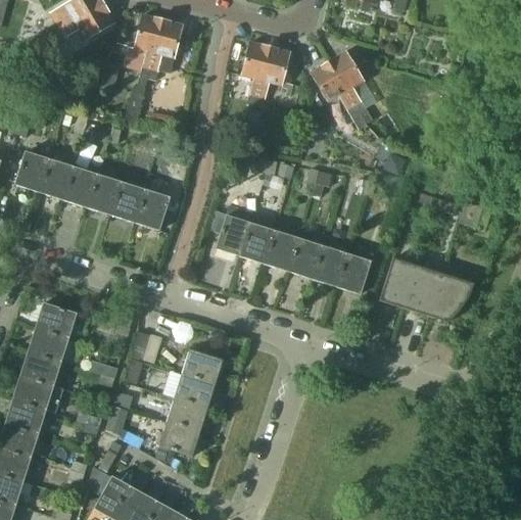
[(53,35),(105,4),(102,0),(72,0),(65,4),(51,12),(57,22),(49,28),(39,34),(43,41),(53,35)]
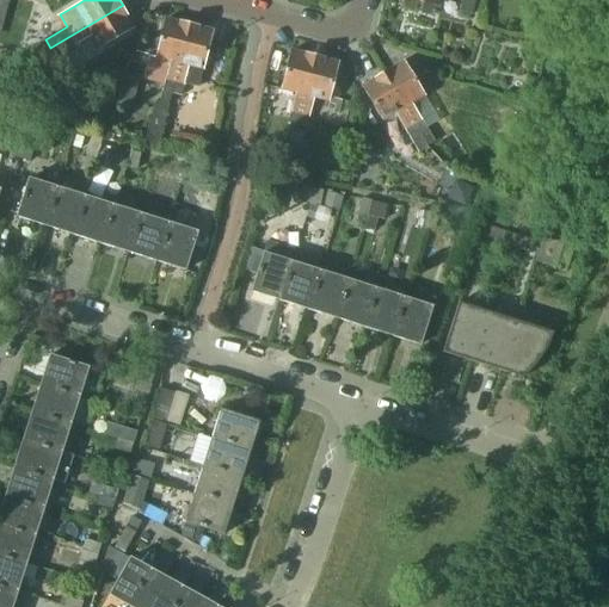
[(425,0),(423,11),(434,14),(437,2),(429,0),(425,0)]
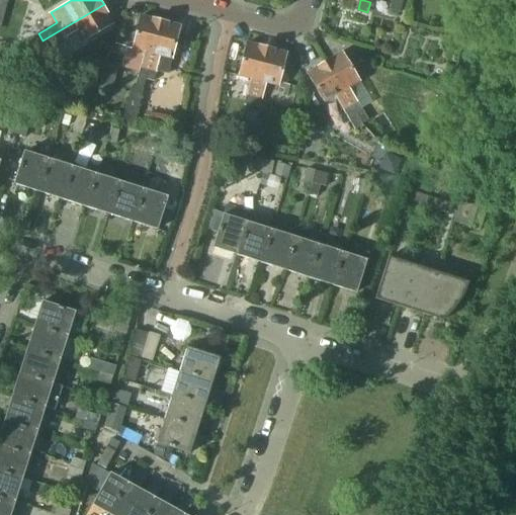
[(363,0),(370,2),(371,2),(371,0),(392,0),(391,7),(402,10),(404,0),(363,0)]
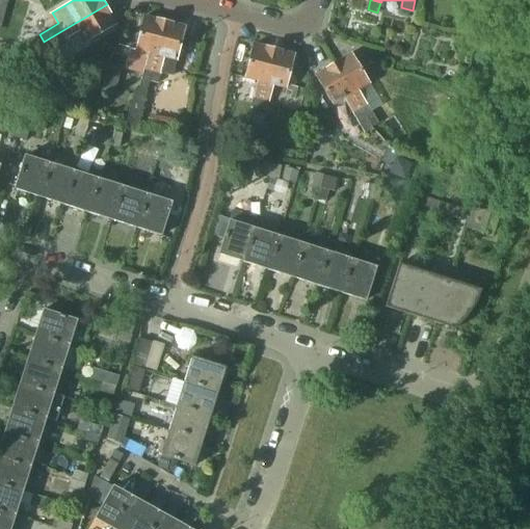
[(87,40),(117,22),(107,4),(54,35),(58,43),(81,29),(87,40)]
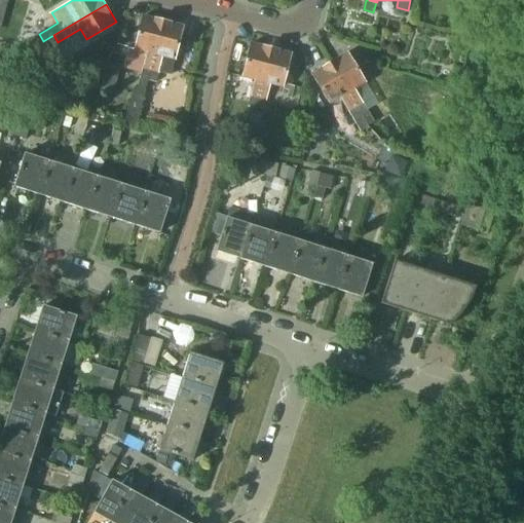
[(146,88),(164,19),(144,14),(136,47),(131,46),(126,67),(142,70),(138,86),(134,85),(124,121),(137,124),(146,88)]
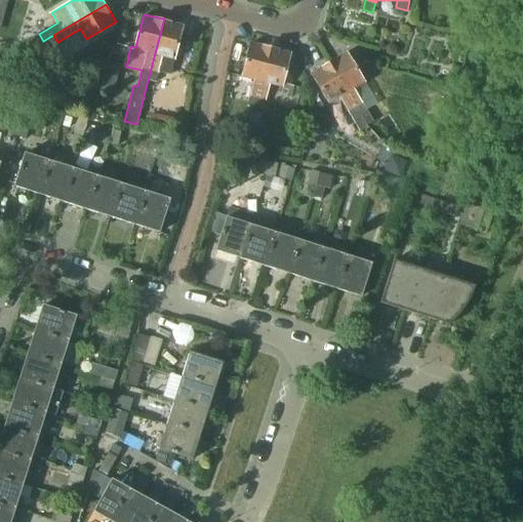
[(175,57),(184,24),(164,18),(146,88),(154,90),(157,80),(163,54),(175,57)]
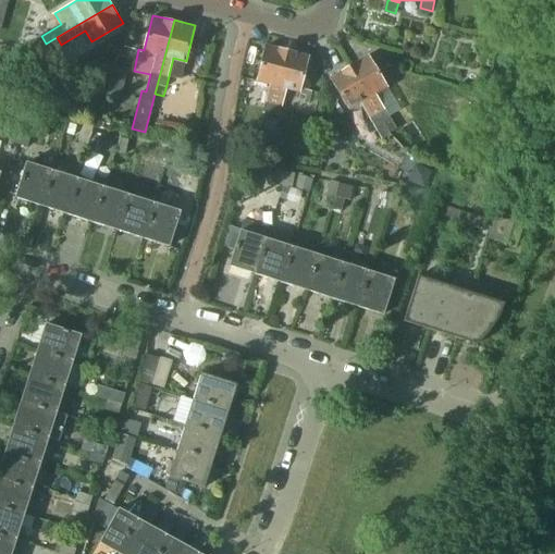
[(288,49),(268,44),(258,79),(271,83),(263,110),(273,112),(288,49)]
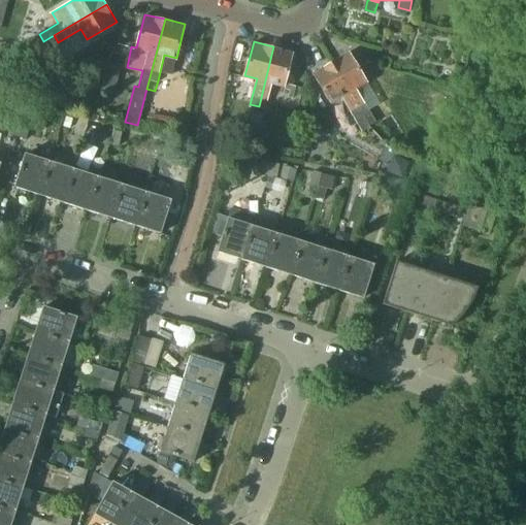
[(293,52),(273,46),(259,106),(266,108),(272,83),(285,86),(293,52)]
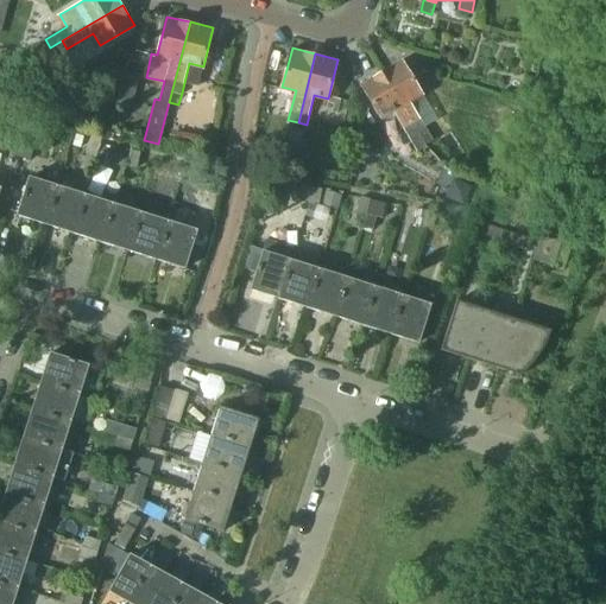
[(411,101),(423,93),(403,58),(383,71),(427,144),(434,139),(411,101)]
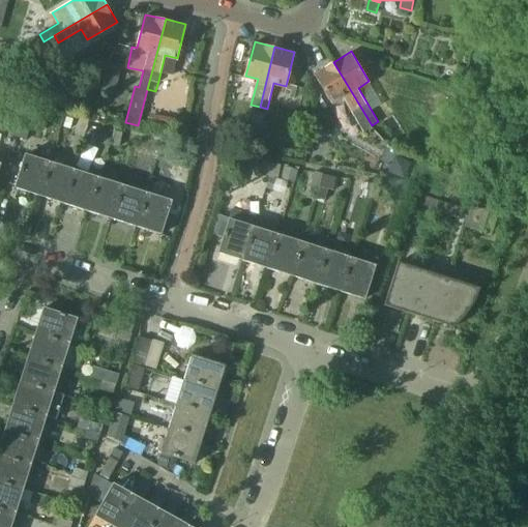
[(116,89),(123,64),(110,60),(103,86),(115,89),(116,89)]
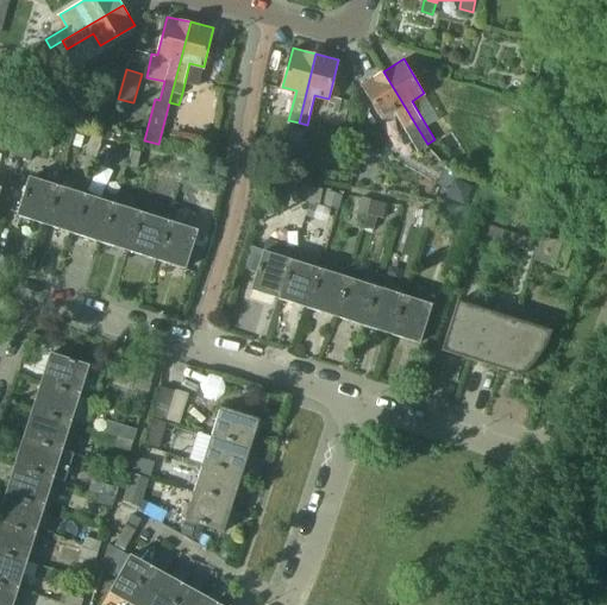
[(427,144),(383,71),(363,83),(383,118),(395,111),(411,137),(412,137),(419,150),(427,145),(427,144)]
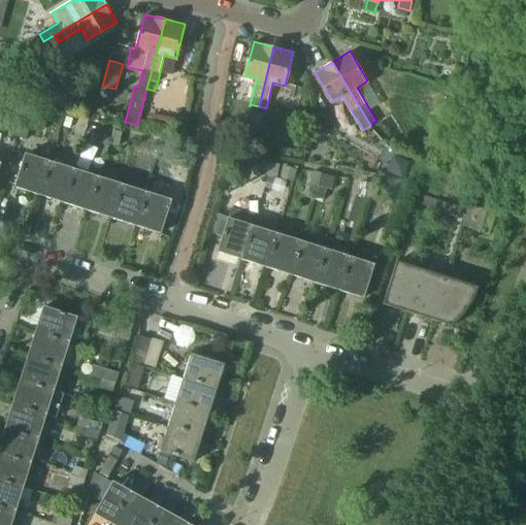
[(102,86),(100,92),(112,96),(114,89),(102,86)]
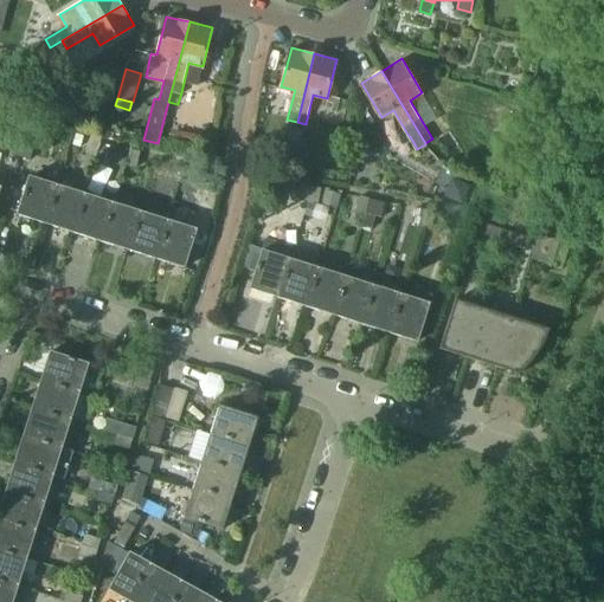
[(188,131),(187,143),(198,146),(200,134),(188,131)]
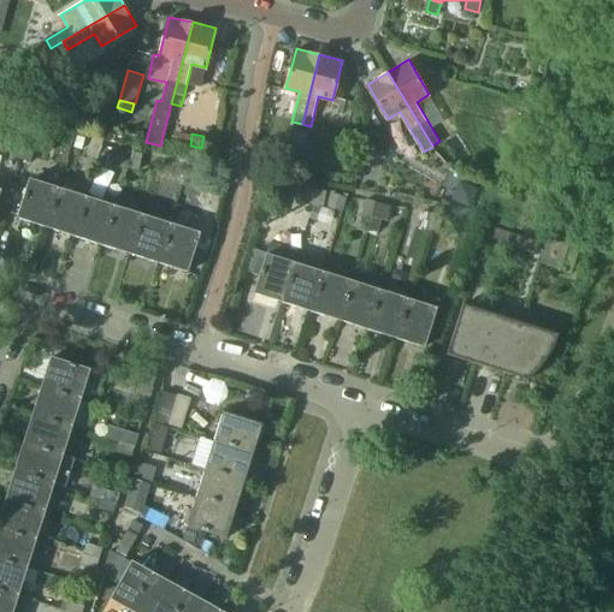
[(17,138),(12,154),(22,156),(27,142),(17,138)]
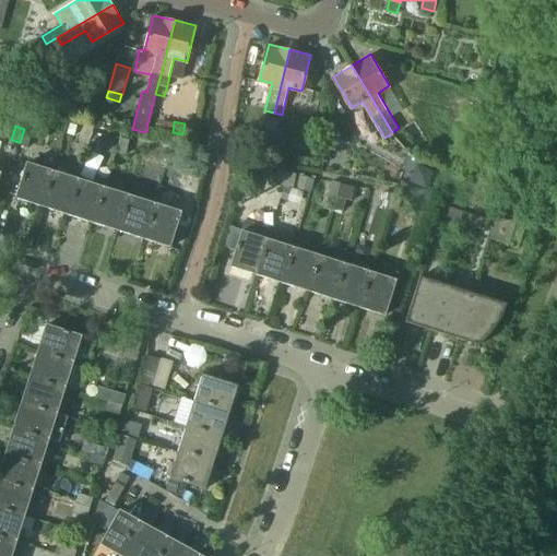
[(92,139),(94,130),(86,128),(84,137),(92,139)]
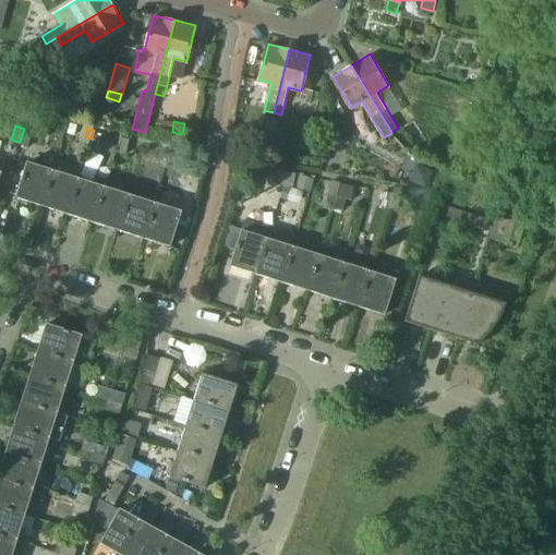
[(269,128),(266,140),(279,143),(281,131),(269,128)]
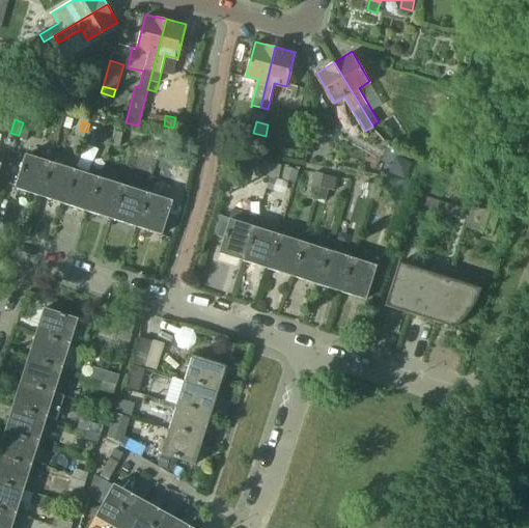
[(23,122),(19,135),(27,138),(31,126),(23,122)]
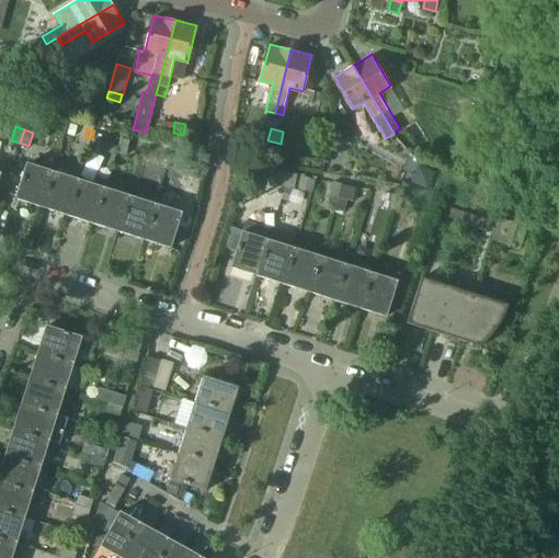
[(127,154),(130,139),(122,137),(118,151),(127,154)]
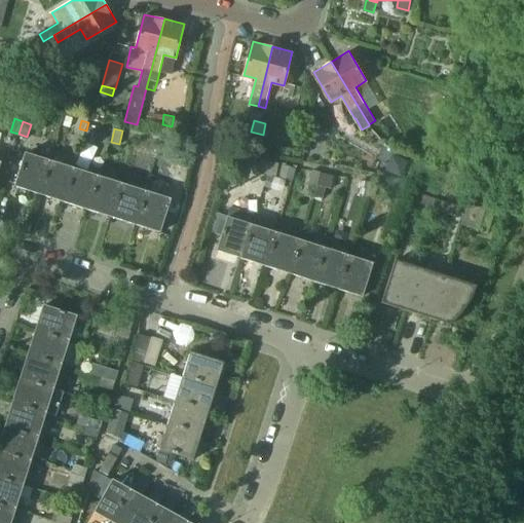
[(89,129),(86,139),(96,142),(99,133),(89,129)]
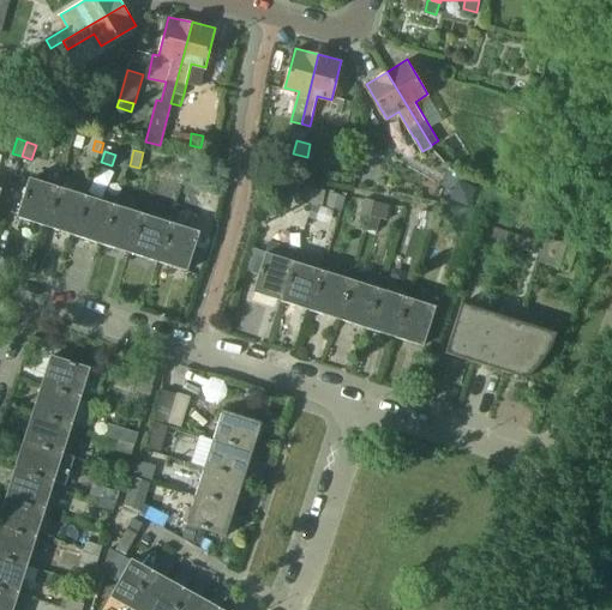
[(60,186),(30,176),(18,216),(47,225),(60,186)]
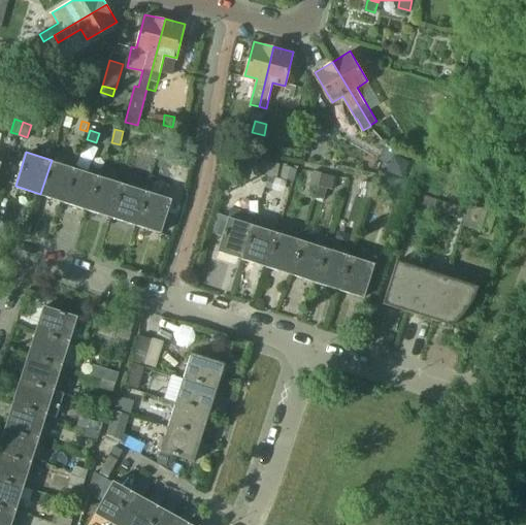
[(175,161),(187,164),(190,156),(177,153),(175,161)]
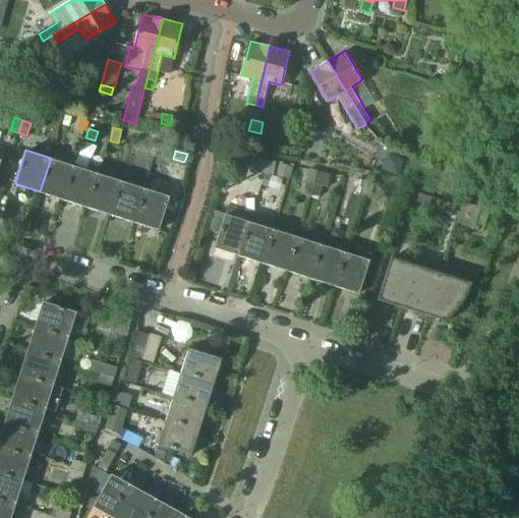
[(74,165),(51,158),(40,191),(64,198),(74,165)]
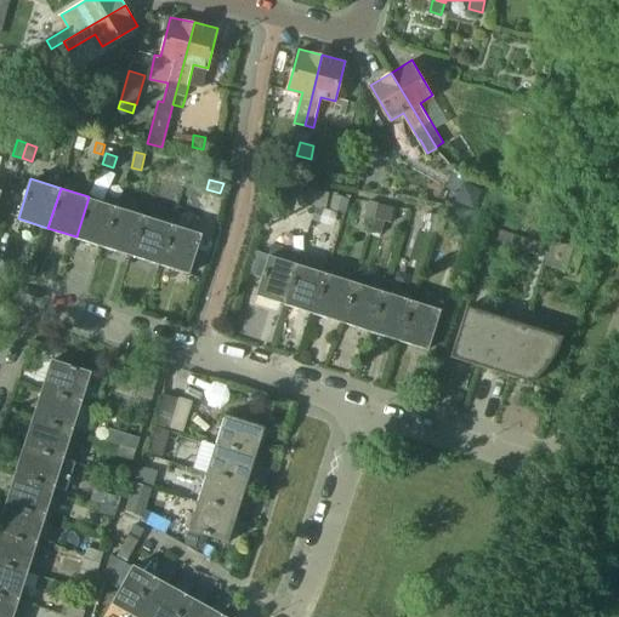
[(321,189),(311,188),(307,204),(317,205),(321,189)]
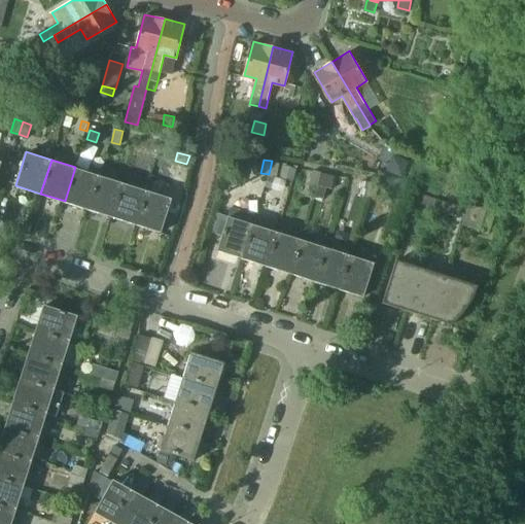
[(280,163),(272,161),(269,174),(277,176),(280,163)]
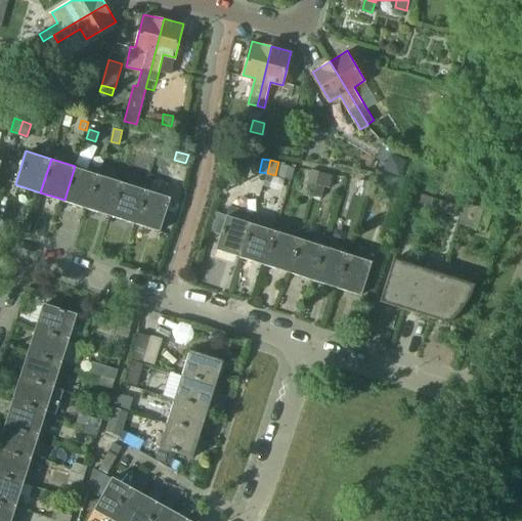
[(281,163),(278,174),(293,178),(296,166),(281,163)]
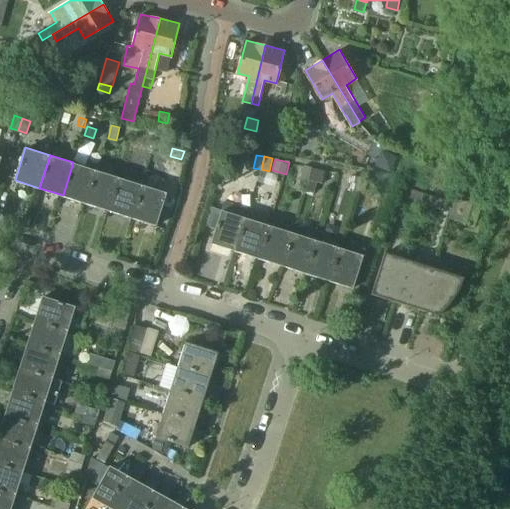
[(96,170),(73,162),(63,195),(86,202),(96,170)]
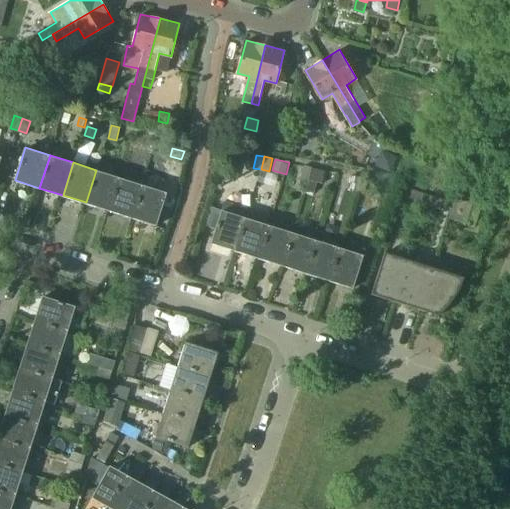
[(310,179),(312,166),(304,164),(302,177),(310,179)]
